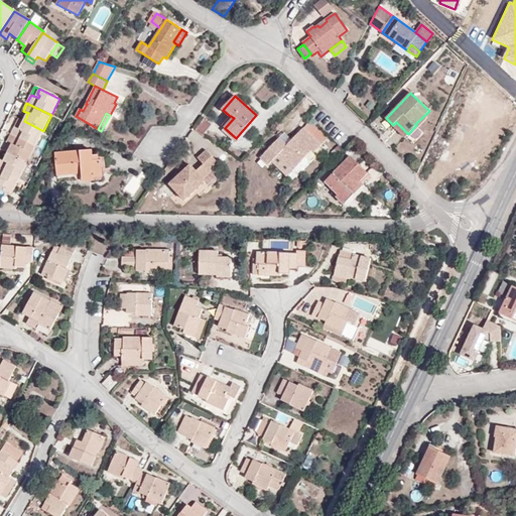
[(211,124),(204,119),(196,129),(204,135),(211,124)]
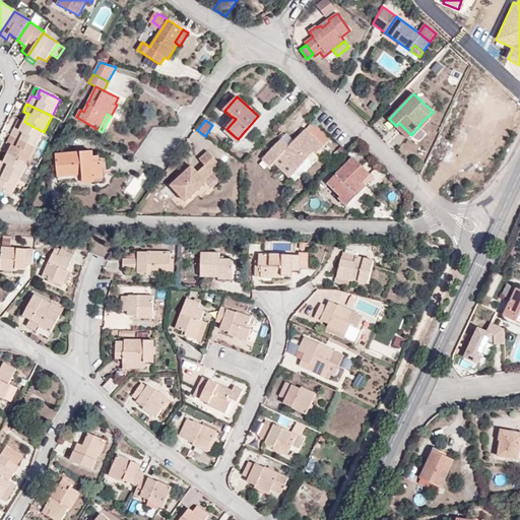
[(20,130),(15,127),(10,136),(36,148),(44,132),(24,122),(20,130)]
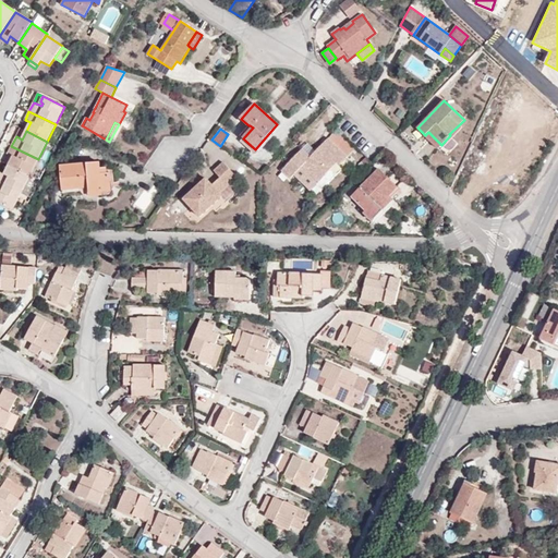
[(425,135),(438,148),(441,145),(428,132),(425,135)]
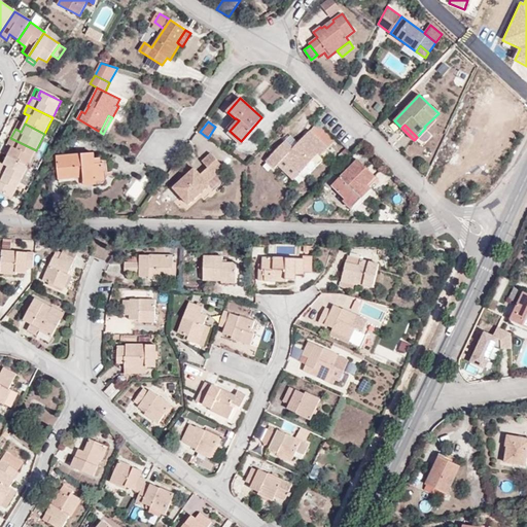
[(297,144),(293,148),(286,141),(267,162),(275,169),(286,157),(302,172),(320,153),(322,155),(328,148),(310,131),(297,144)]
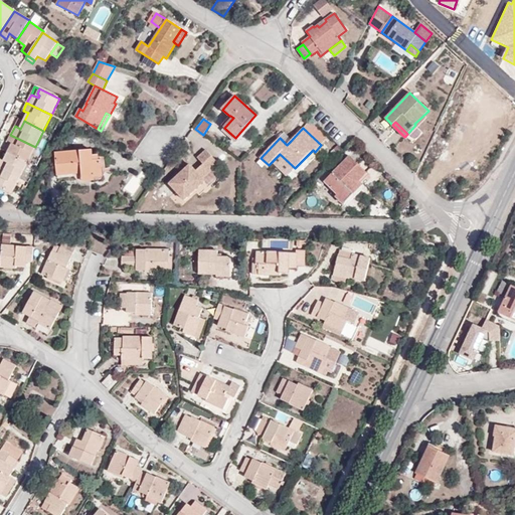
[(291,141),(283,134),(280,138),(287,145),(291,141)]
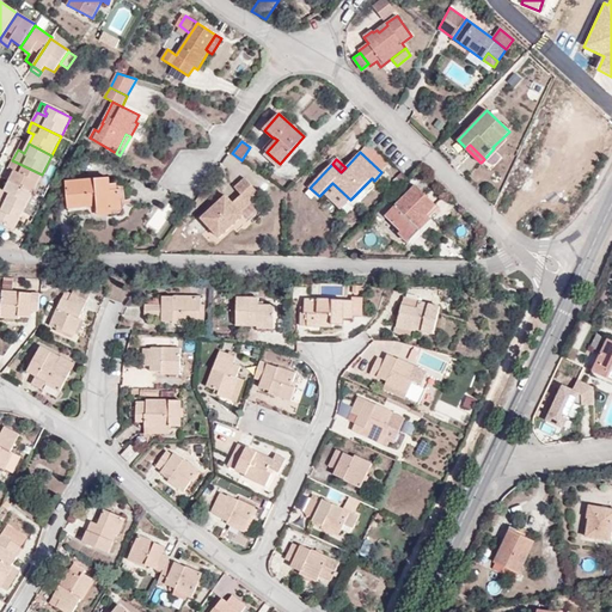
[(32,194),(42,175),(12,160),(8,169),(17,172),(14,176),(12,176),(10,182),(32,194)]
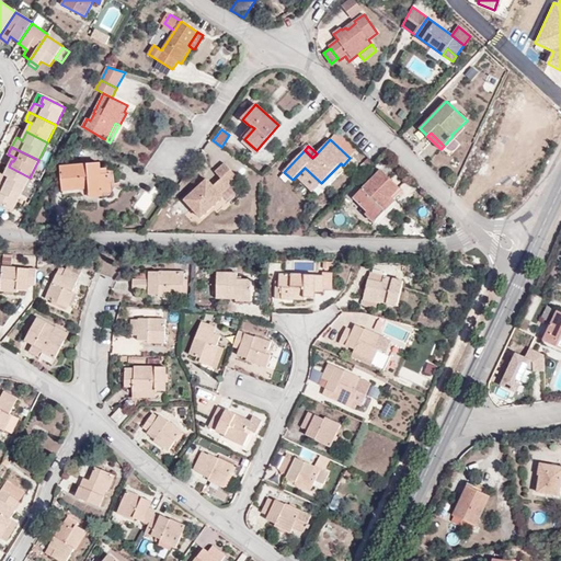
[(15,158),(8,155),(2,163),(9,167),(11,161),(13,161),(15,158)]
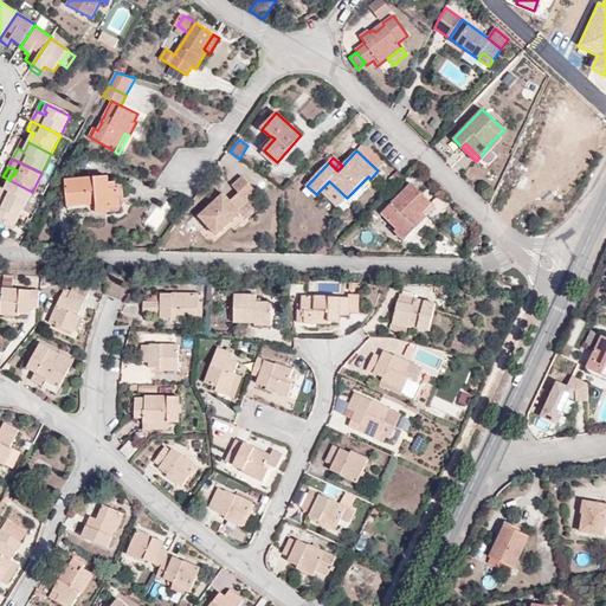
[(239,192),(232,198),(243,210),(259,193),(243,175),(232,184),(239,192)]
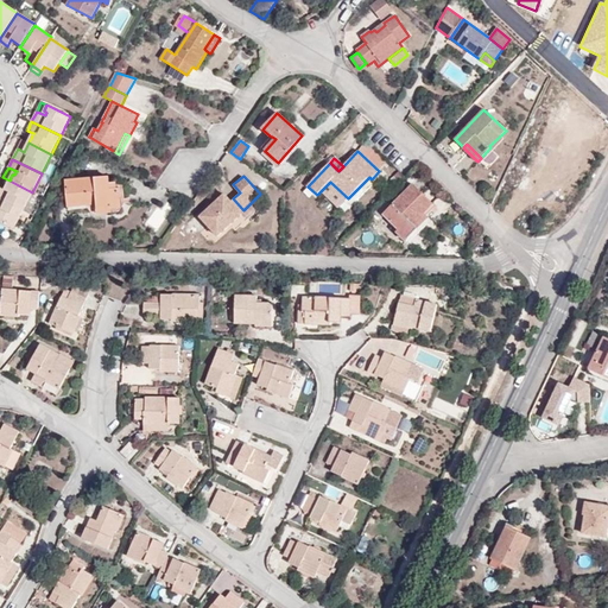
[(112,208),(111,204),(121,203),(120,189),(115,189),(115,183),(109,183),(109,177),(65,181),(69,207),(97,204),(97,209),(112,208)]
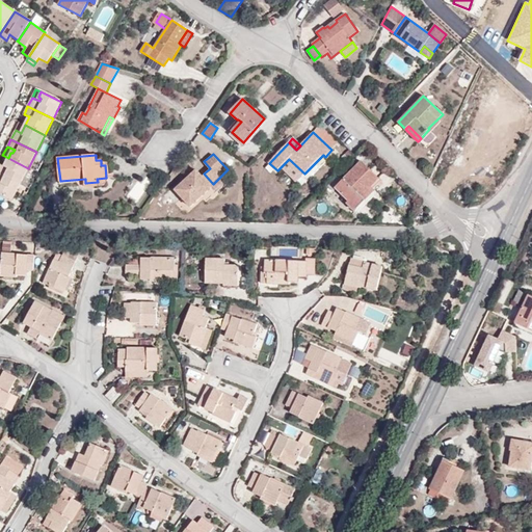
[(4,165),(0,163),(0,175),(20,185),(28,168),(8,158),(4,165)]
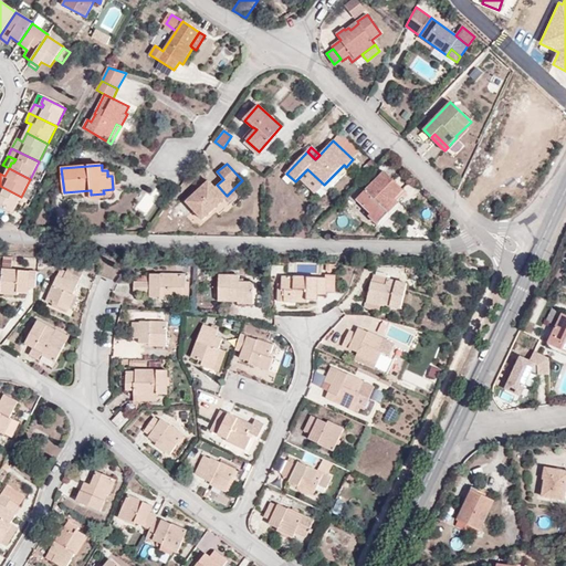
[(389,213),(385,209),(396,199),(404,190),(385,171),(366,190),(360,186),(348,198),(354,203),(358,200),(371,213),(369,216),(377,224),(389,213)]
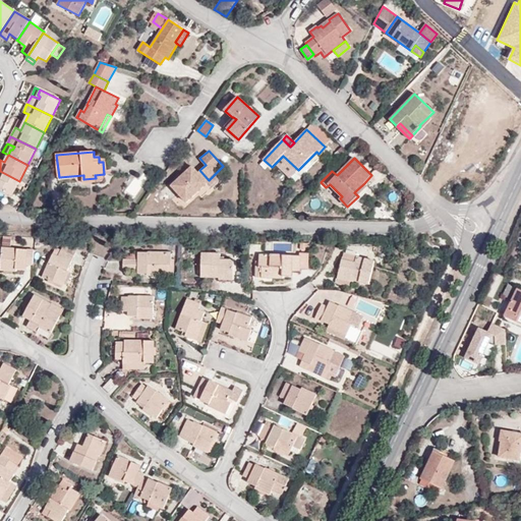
[(209,180),(192,165),(171,185),(186,200),(196,191),(203,196),(217,182),(220,185),(231,174),(223,166),(209,180)]
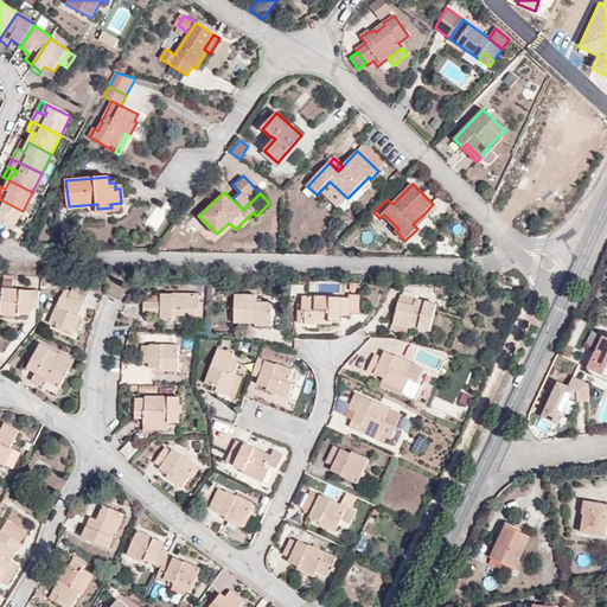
[(0,222),(14,229),(23,211),(0,199),(0,222)]
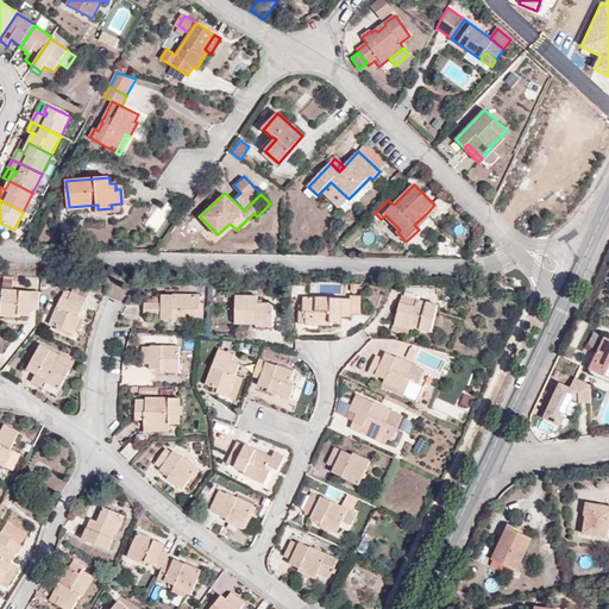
[(419,230),(429,218),(426,214),(414,225),(419,230)]
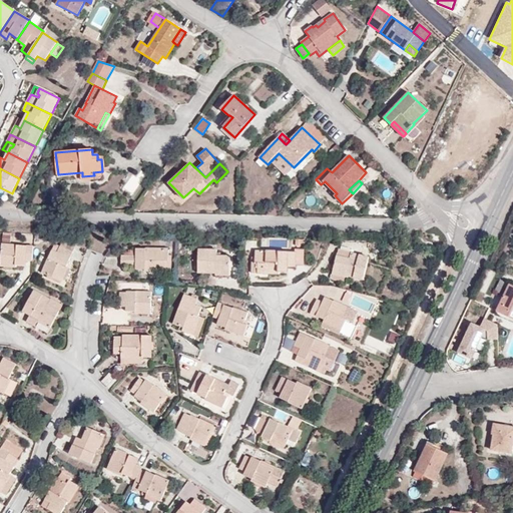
[(26,260),(32,261),(33,245),(1,243),(0,265),(0,266),(16,267),(25,267),(26,260)]
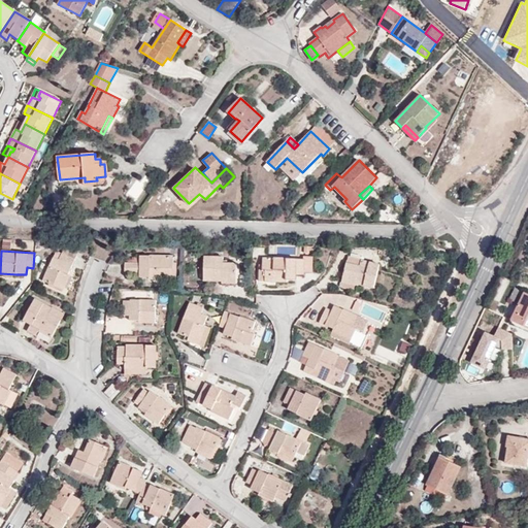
[(75,259),(57,251),(43,281),(64,290),(71,274),(69,273),(75,259)]
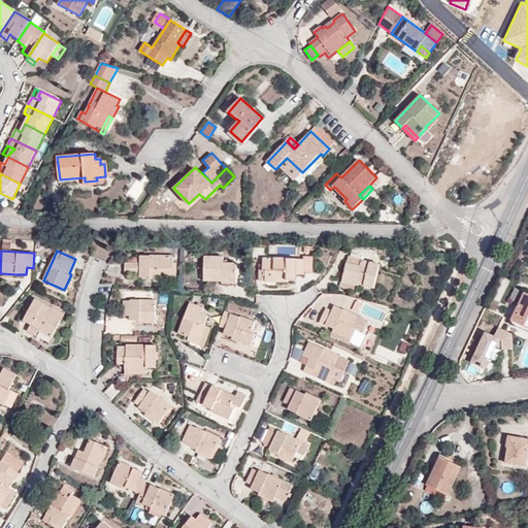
[(149,276),(150,278),(171,279),(171,269),(173,269),(173,262),(173,256),(140,255),(140,258),(139,263),(127,263),(125,263),(125,272),(139,272),(139,275),(149,276)]
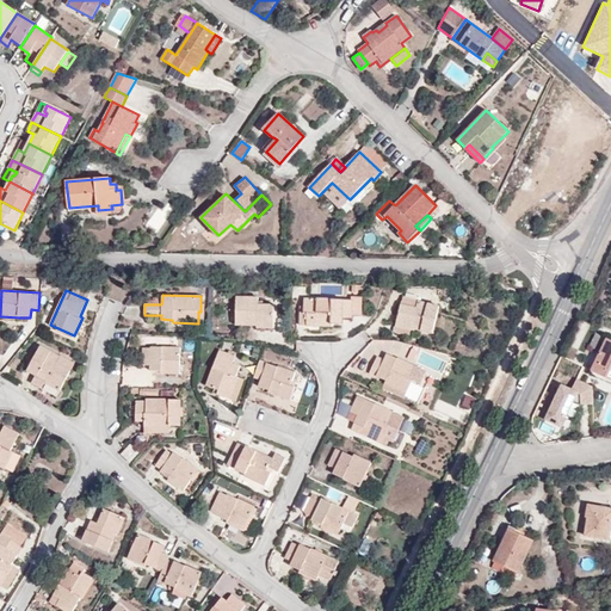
[(351,300),(304,298),(304,306),(303,313),(307,313),(307,325),(332,326),(332,325),(343,325),(343,319),(352,319),(352,316),(362,316),(362,296),(351,295),(351,300)]
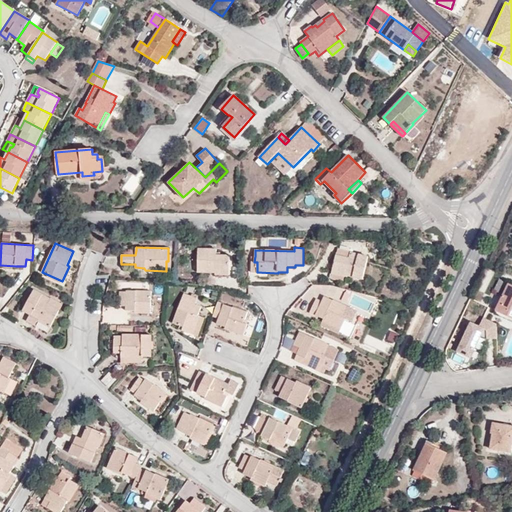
[(215,272),(215,274),(229,274),(229,255),(217,255),(217,249),(198,249),(198,272),(215,272)]
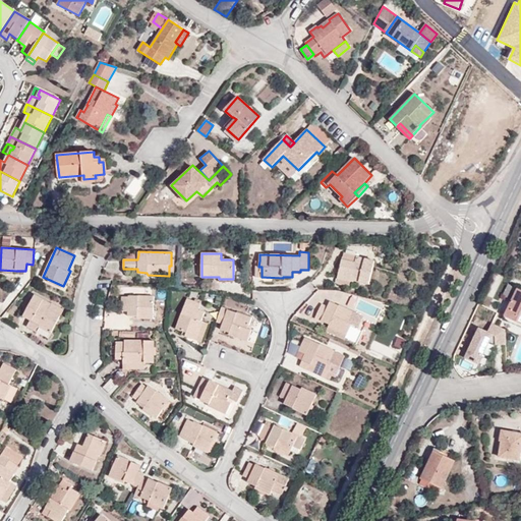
[(369,284),(374,261),(344,253),(338,278),(339,279),(338,283),(349,286),(351,279),(369,284)]
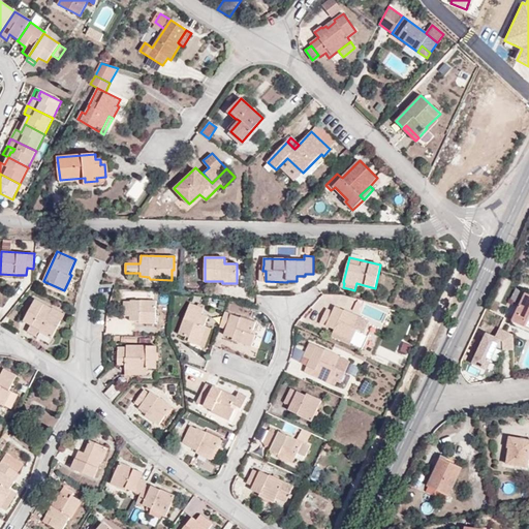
[(528,296),(525,293),(517,289),(510,302),(520,306),(512,320),(528,329),(528,296)]
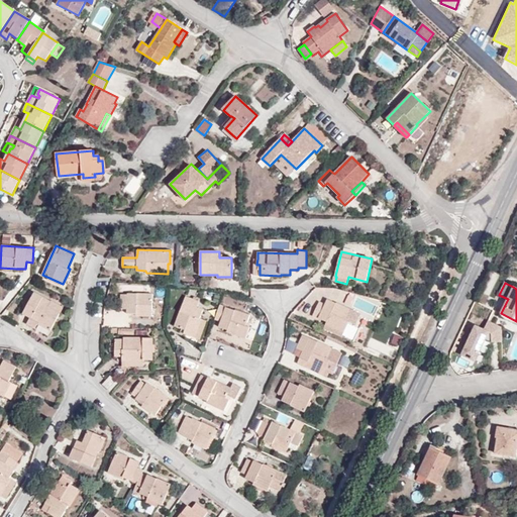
[(63,308),(35,293),(33,296),(25,310),(23,313),(30,317),(26,324),(34,329),(38,323),(50,330),(63,308)]
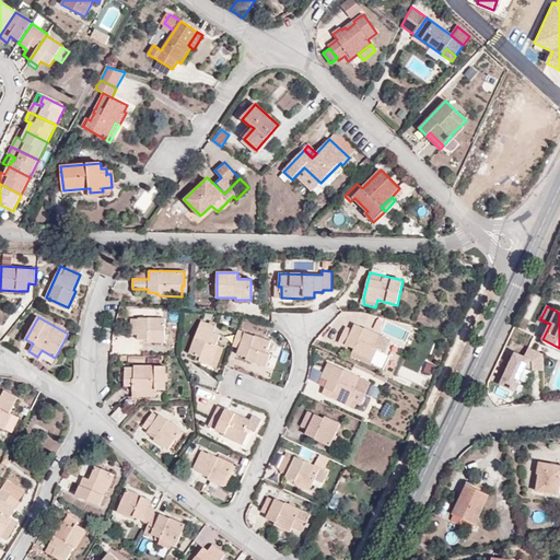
[(148,340),(148,342),(161,342),(162,331),(165,331),(166,318),(138,317),(138,319),(131,318),(130,334),(138,334),(138,340),(148,340)]
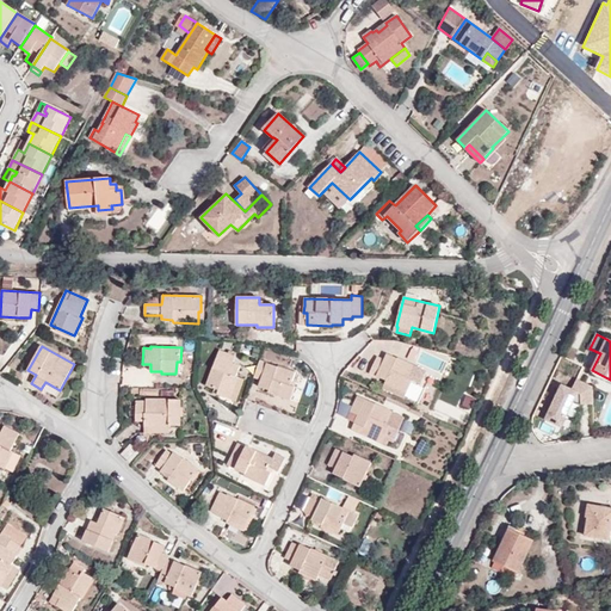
[(35,347),(25,364),(30,366),(39,350),(35,347)]
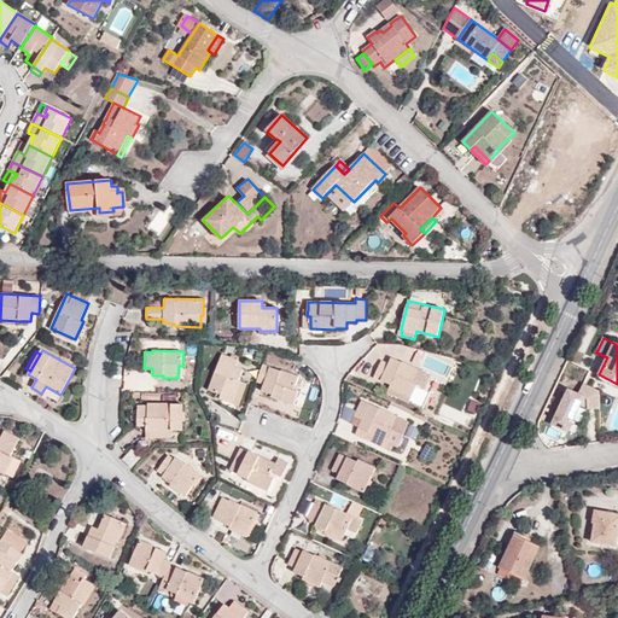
[(222,395),(221,400),(233,404),(242,380),(239,380),(243,371),(235,367),(238,360),(223,355),(210,390),(222,395)]
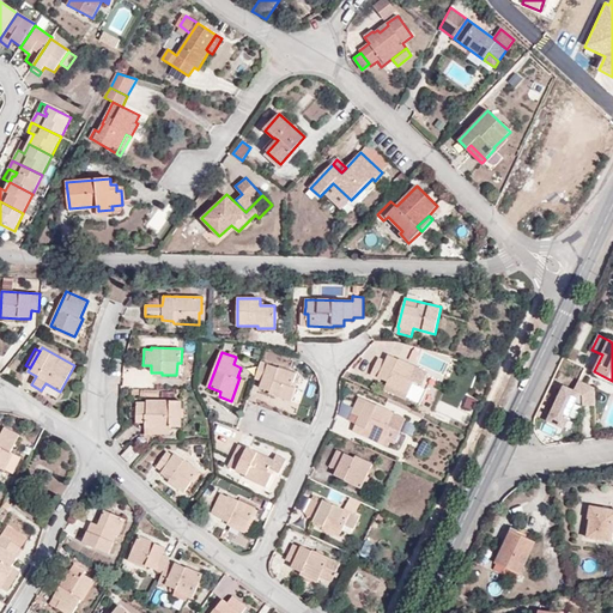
[(411,378),(417,366),(389,354),(386,360),(378,358),(371,374),(388,382),(384,389),(406,399),(414,381),(411,378)]
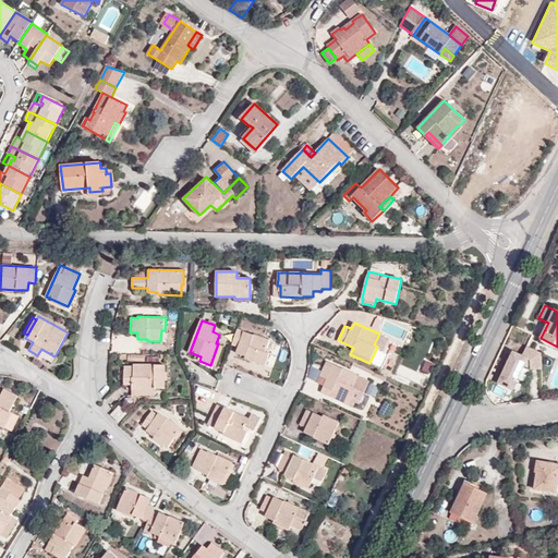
[(408,329),(401,327),(399,335),(405,337),(408,329)]
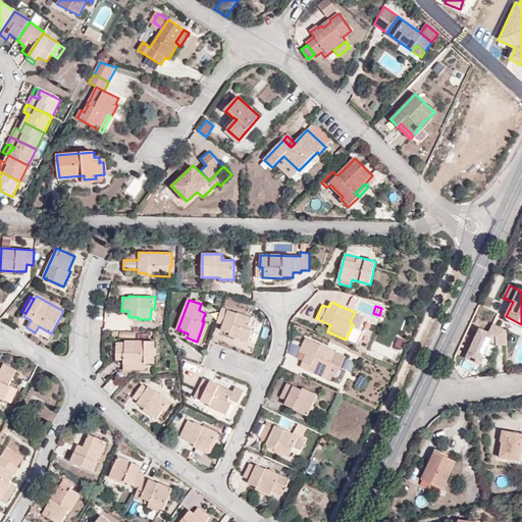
[(249,329),(253,318),(222,308),(217,321),(222,323),(220,330),(229,333),(229,335),(249,342),(253,330),(249,329)]
